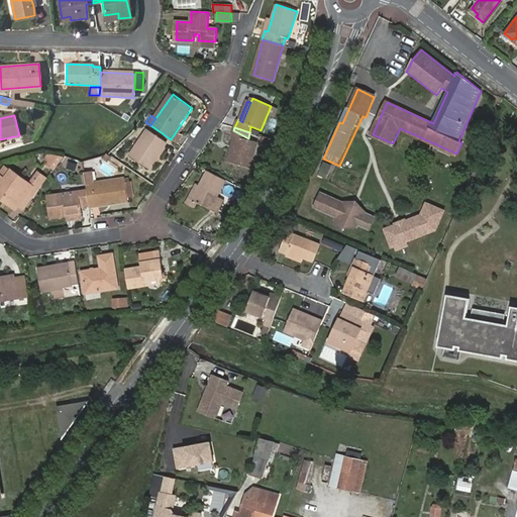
[(149,129),(131,154),(149,168),(168,142),(149,129)]
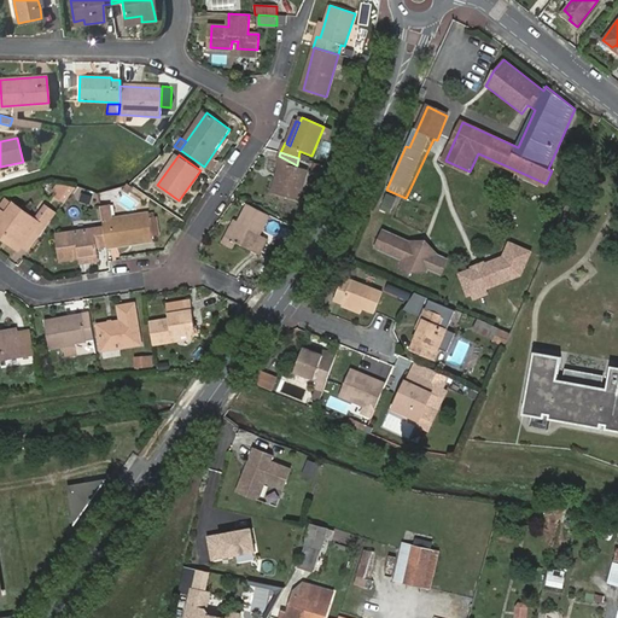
[(299,200),(308,172),(296,168),(297,165),(279,156),(278,163),(280,163),(285,164),(277,194),(299,200)]
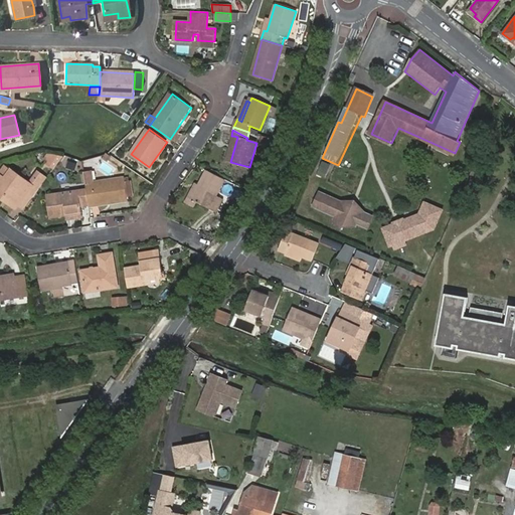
[(237,137),(233,136),(226,161),(230,162),(237,137)]
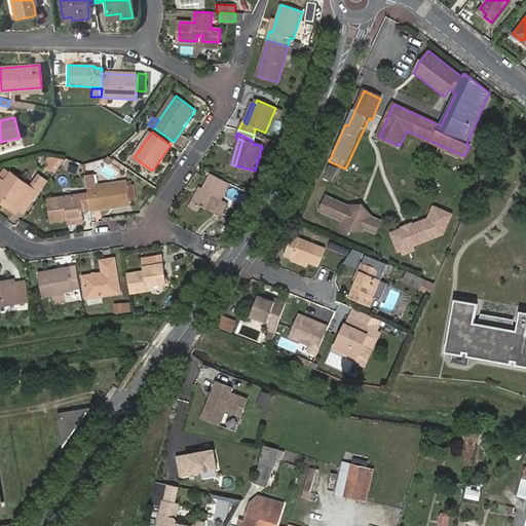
[(266,146),(277,149),(279,141),(267,139),(266,146)]
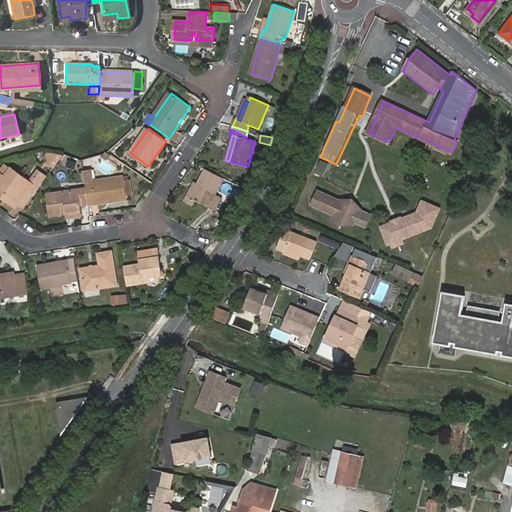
[(59,167),(61,154),(48,152),(46,165),(59,167)]
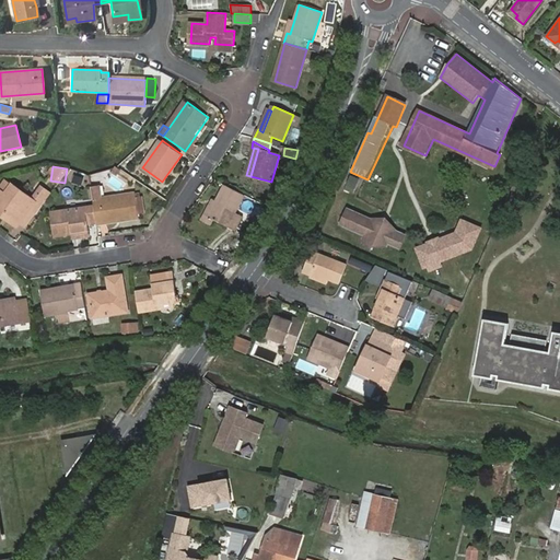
[(72,183),(83,186),(86,175),(76,172),(72,183)]
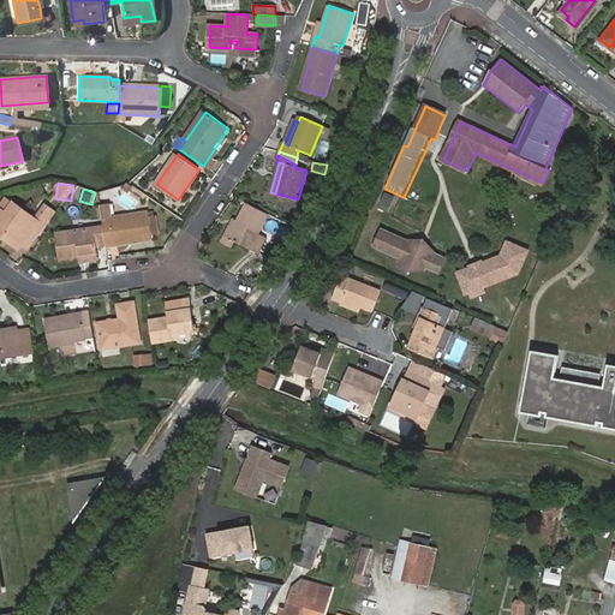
[(381,209),(390,213),(395,196),(386,192),(381,209)]
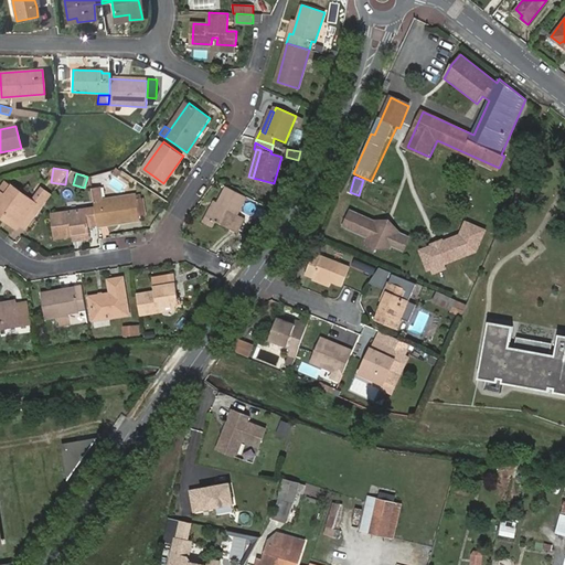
[(7,195),(13,187),(8,183),(1,192),(7,195)]
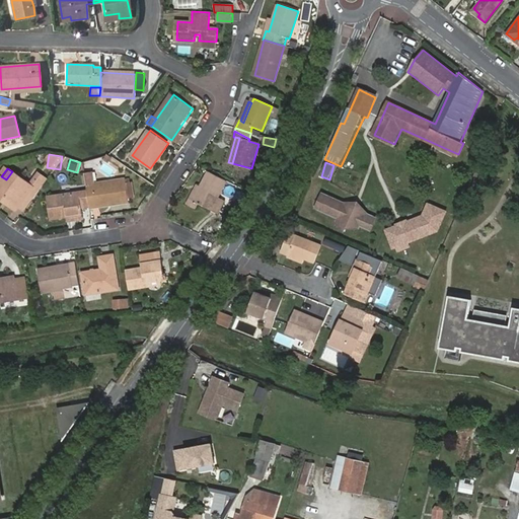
[(34,200),(45,187),(38,181),(33,187),(12,171),(6,179),(1,176),(0,176),(0,193),(19,208),(28,196),(34,200)]
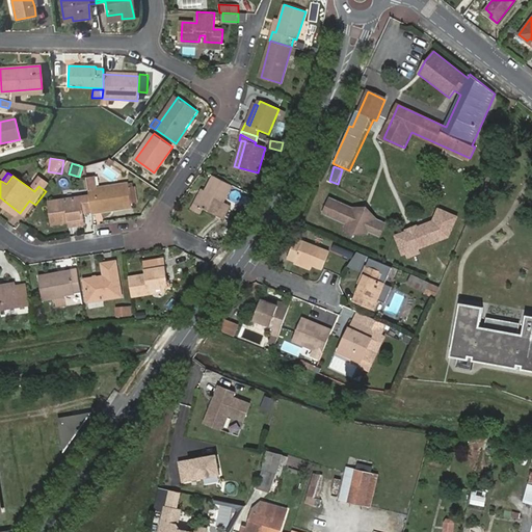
[(222,202),(232,185),(214,176),(206,191),(198,206),(201,207),(222,218),(230,206),(222,202)]
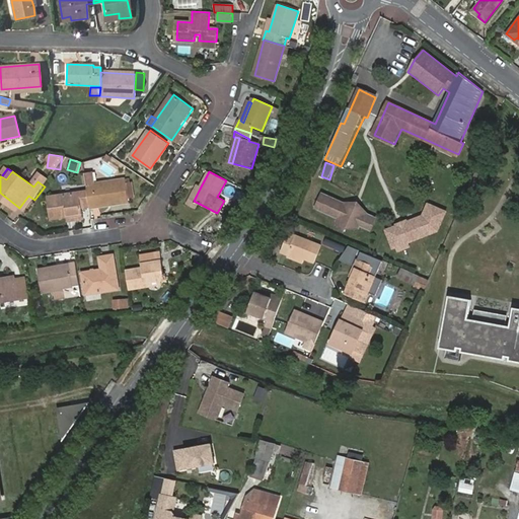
[(127,180),(87,187),(88,193),(90,206),(113,202),(113,206),(130,204),(127,180)]
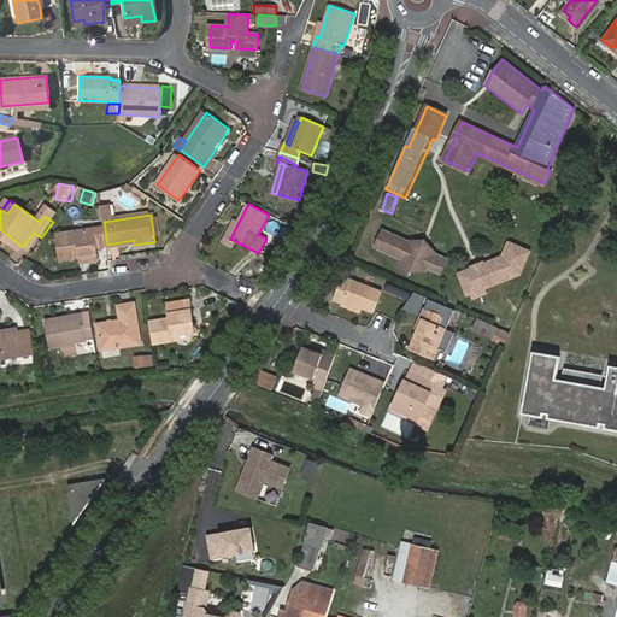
[(230,239),(239,222),(235,219),(223,242),(230,246),(233,240),(230,239)]
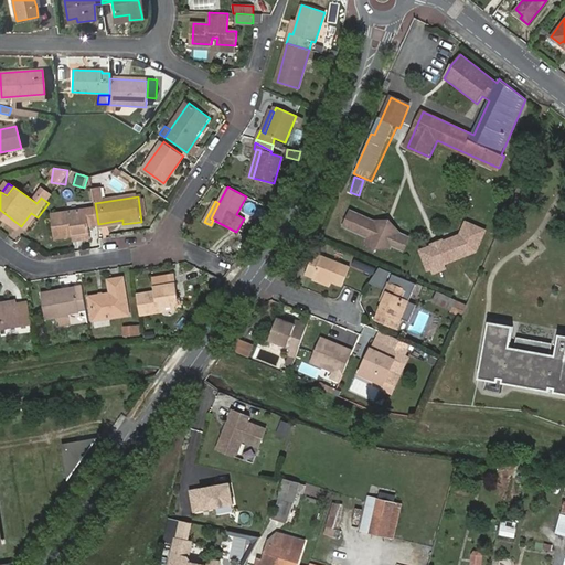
[(0,215),(18,230),(21,226),(0,210),(0,215)]
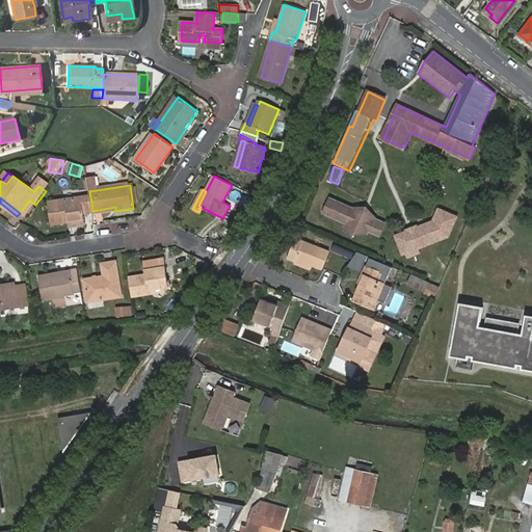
[(84,214),(92,212),(92,211),(90,197),(50,204),(53,225),(69,223),(85,220),(84,214)]
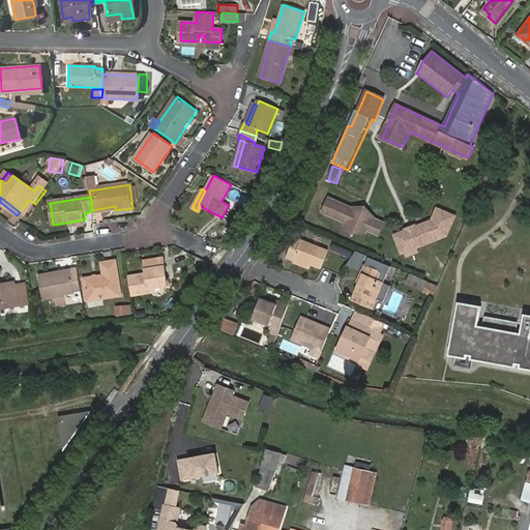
[(379,234),(384,222),(371,215),(373,210),(366,209),(366,210),(363,210),(359,210),(359,208),(354,208),(353,209),(328,198),(322,212),(345,223),(343,227),(353,234),(355,230),(366,231),(367,229),(379,234)]
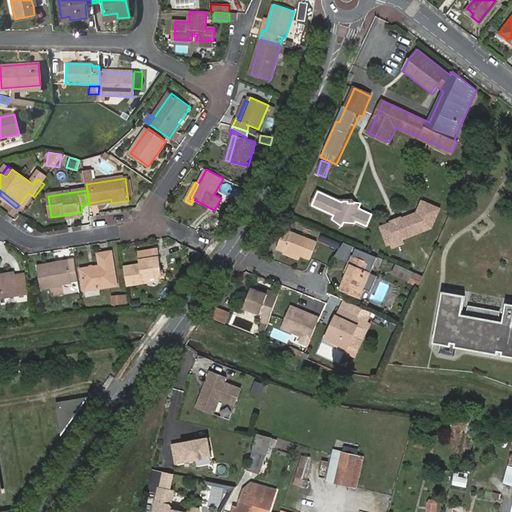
[(19,205),(26,210),(34,197),(28,193),(19,205)]
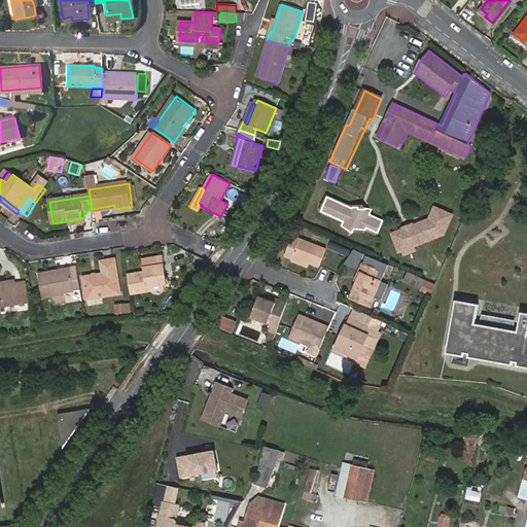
[(454,214),(433,206),(428,218),(408,226),(390,233),(398,252),(402,251),(405,255),(416,251),(415,247),(445,235),(454,214)]
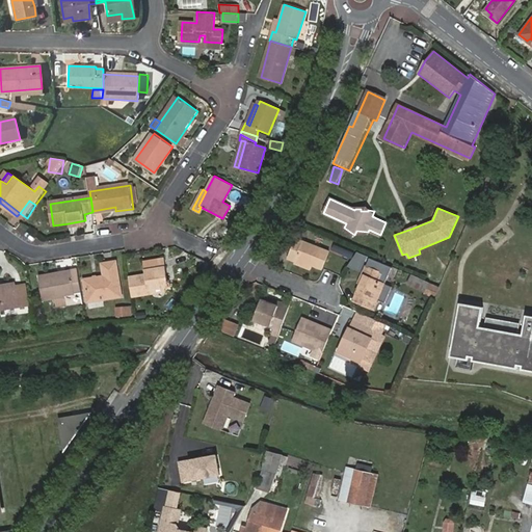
[(117,231),(116,223),(106,225),(107,233),(117,231)]
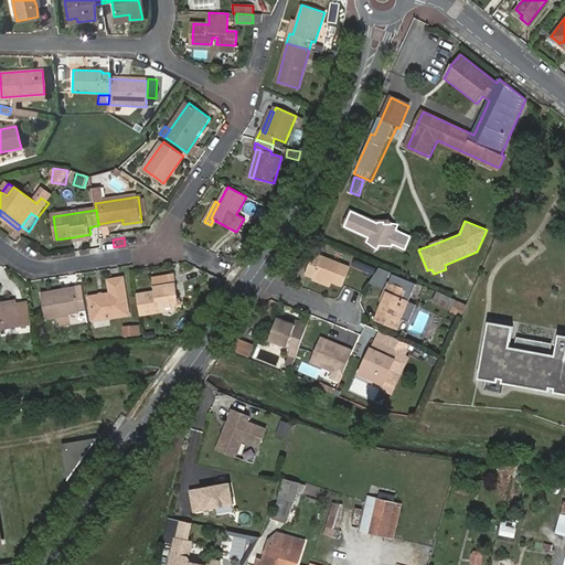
[(331,280),(329,286),(341,290),(351,267),(318,254),(311,263),(307,275),(315,278),(316,275),(331,280)]
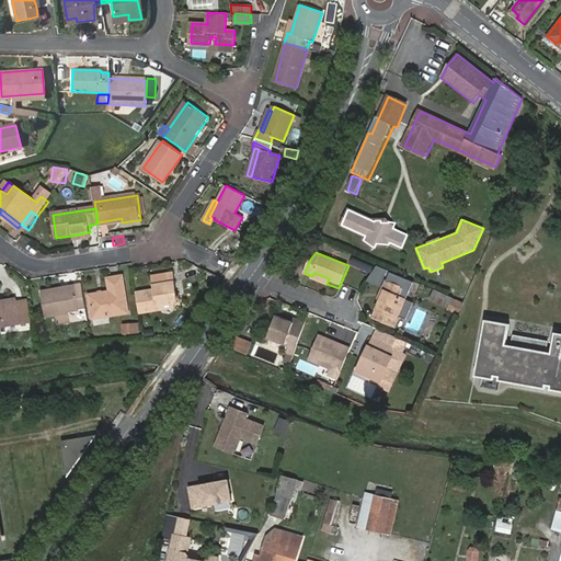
[(370,281),(382,286),(389,271),(377,265),(370,281)]
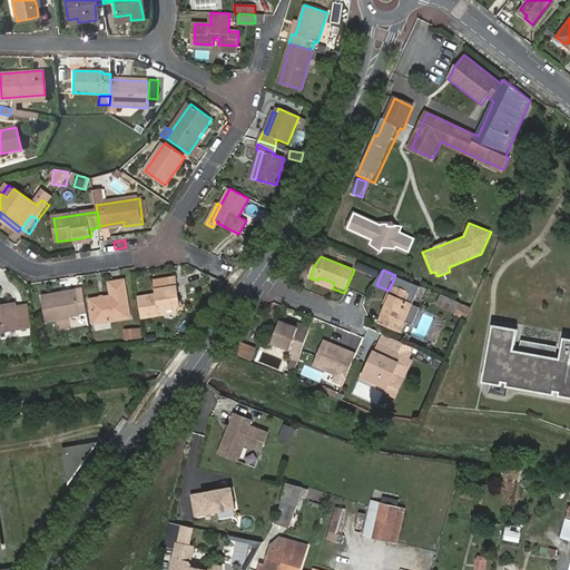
[(138,296),(141,317),(160,314),(160,311),(177,307),(180,307),(180,304),(183,304),(182,300),(179,301),(176,277),(155,281),(157,294),(138,296)]
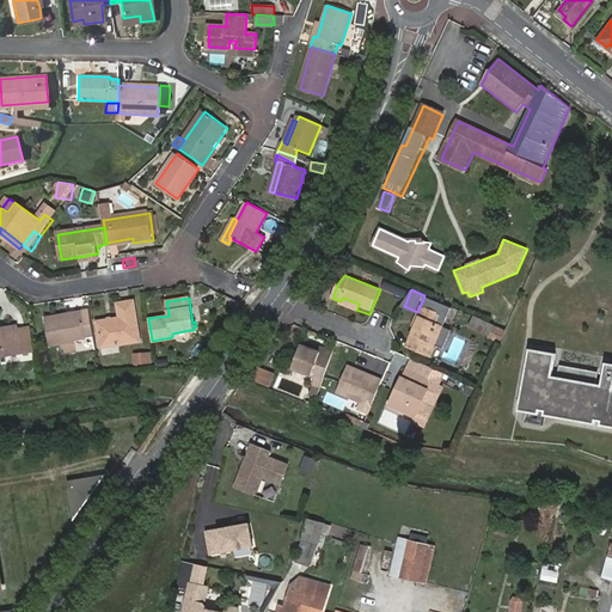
[(340,304),(356,310),(359,304),(342,298),(341,301),(340,304)]
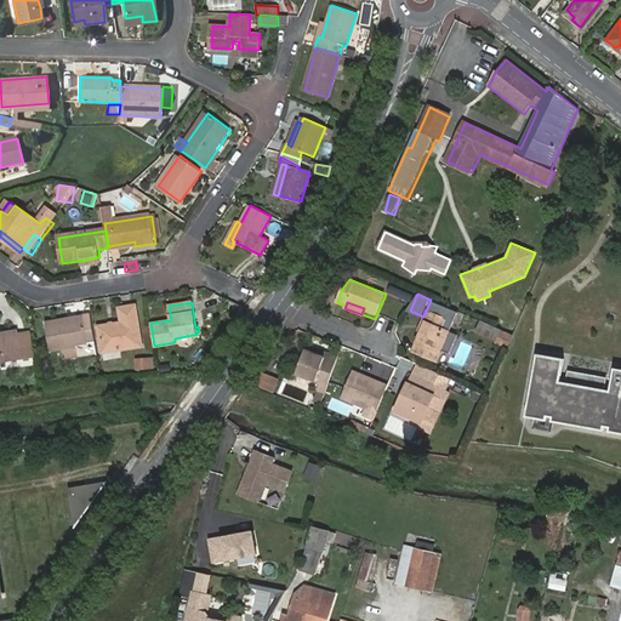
[(100,326),(102,349),(121,346),(121,349),(142,346),(138,320),(136,306),(120,308),(123,323),(100,326)]
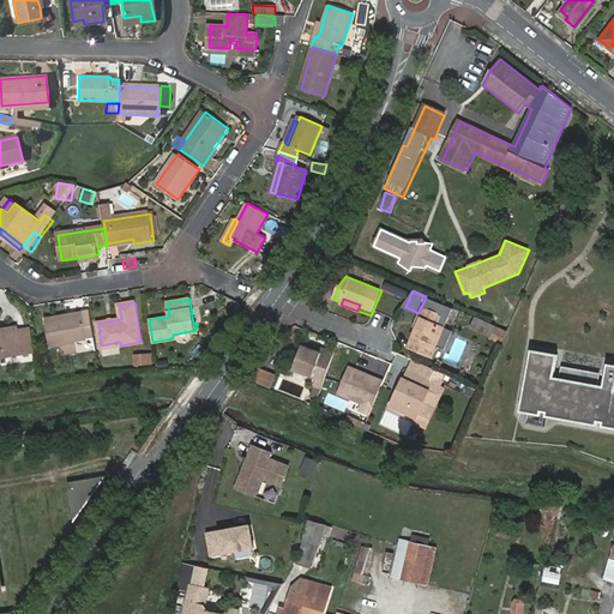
[(421,321),(410,347),(433,355),(445,326),(439,324),(443,314),(423,307),(417,320),(421,321)]
